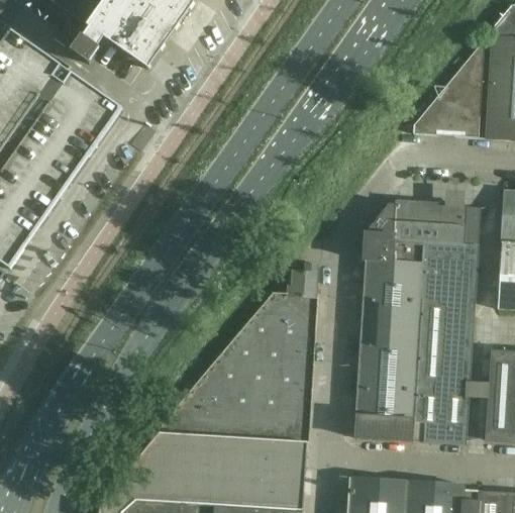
[(49,0),(80,20),(63,44),(69,49),(87,62),(97,46),(96,45),(102,36),(146,68),(193,0),(49,0)]
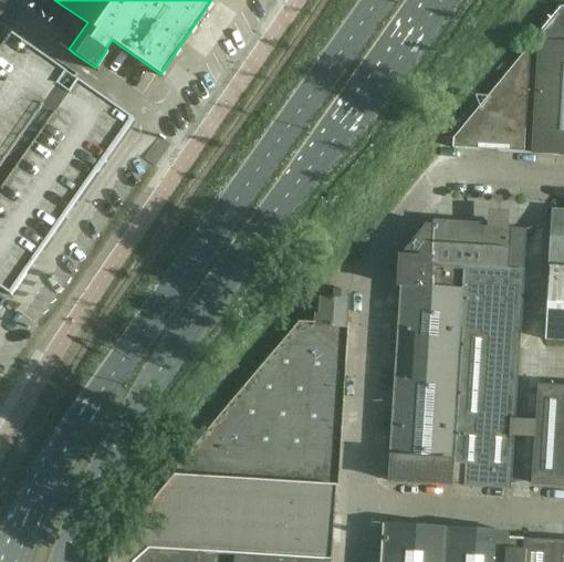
[(530,41),(523,151),(529,151),(563,153),(563,6),(559,6),(533,37),(530,41)]
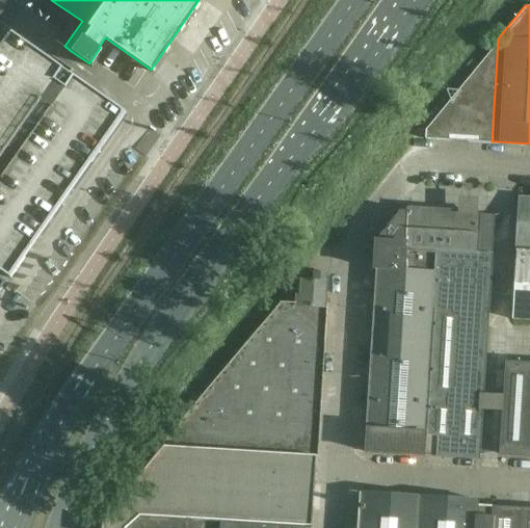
[(124,110),(67,70),(10,30),(0,44),(0,269),(8,275),(124,110)]
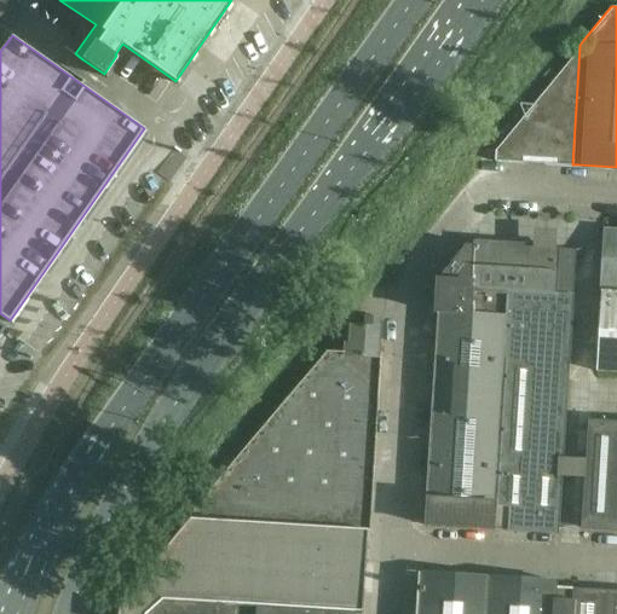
[(494,150),(492,158),(572,164),(580,45),(494,150)]
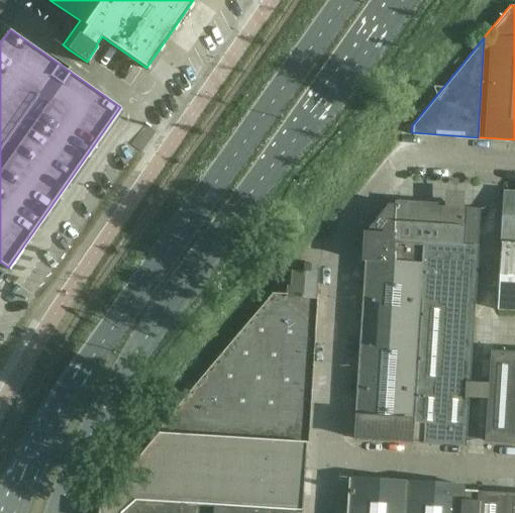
[(514,266),(514,190),(503,190),(499,265),(514,266)]
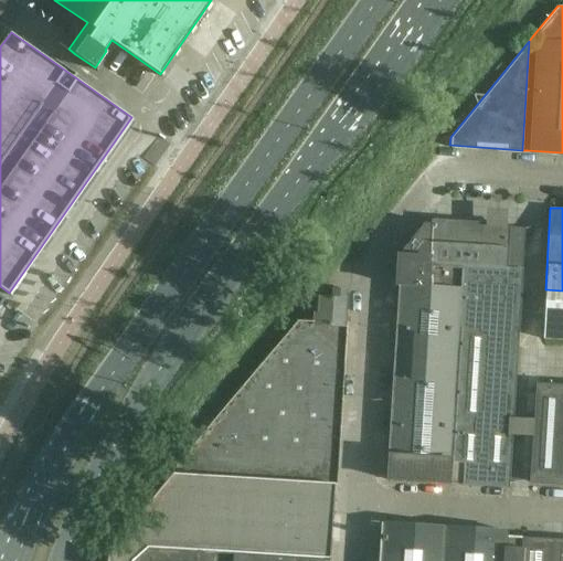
[(519,326),(519,323),(524,226),(507,225),(507,224),(431,219),(429,226),(426,285),(460,287),(458,323),(519,326)]
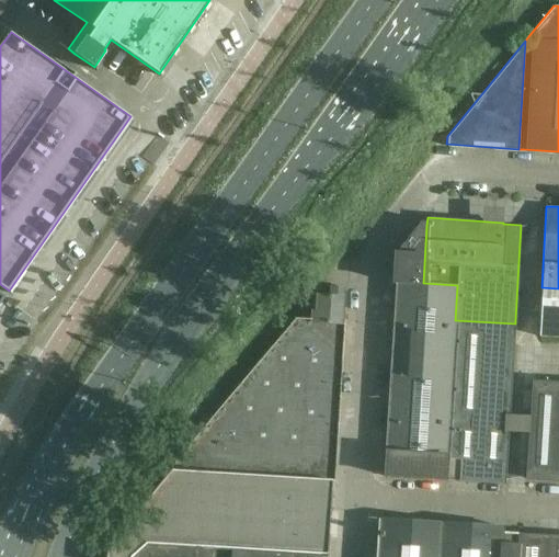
[(396,281),(420,282),(423,283),(426,225),(420,225),(396,250),(396,252),(395,252),(392,281),(396,281)]
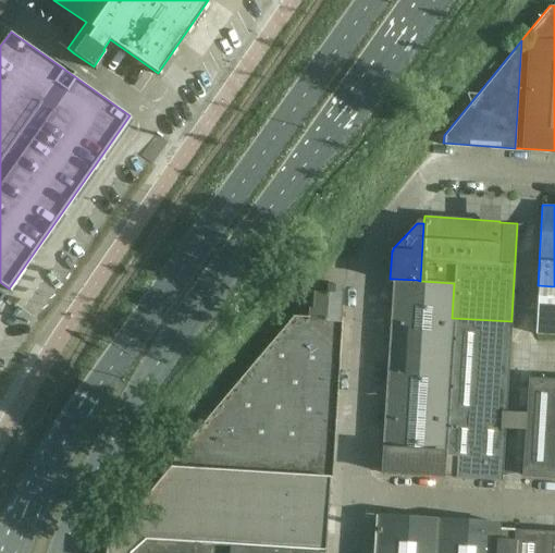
[(393,279),(383,440),(381,470),(442,475),(447,392),(452,318),(454,283),(420,281),(417,280),(393,279)]
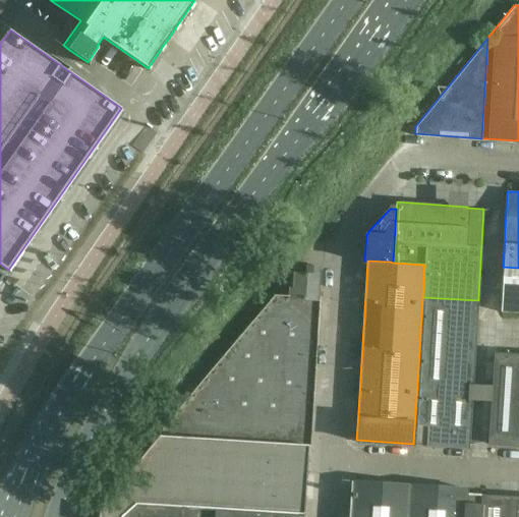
[(271,298),(235,341),(313,346),(316,300),(316,298),(319,273),(318,273),(319,265),(305,264),(304,272),(293,272),(291,274),(290,286),(287,286),(287,294),(275,294),(271,298)]
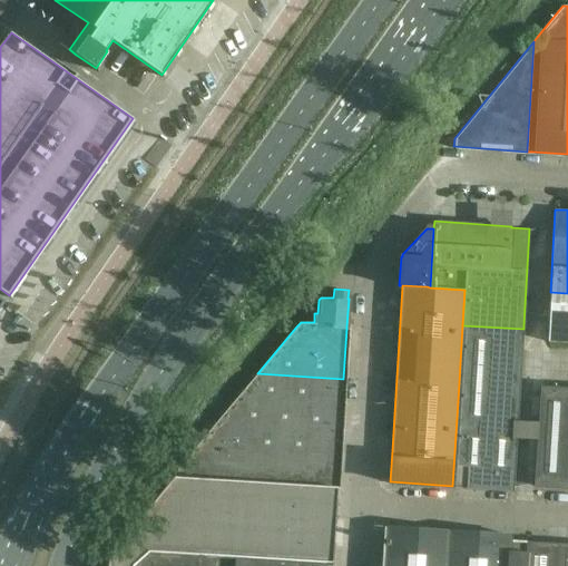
[(567,341),(567,293),(550,292),(548,340),(567,341)]
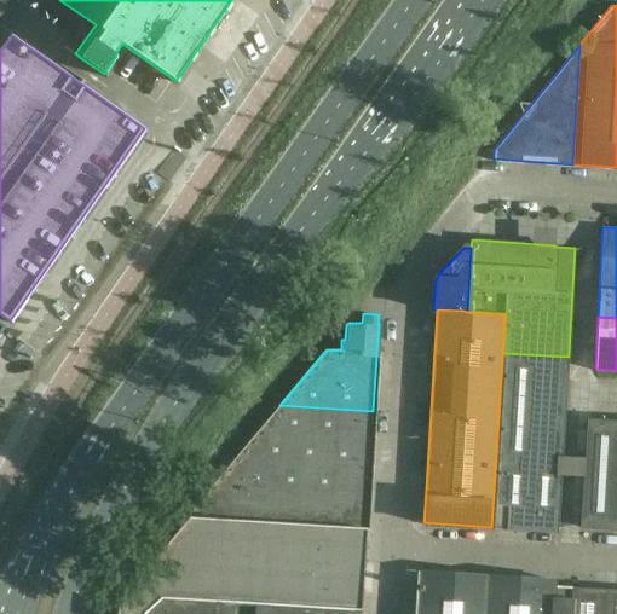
[(491,527),(507,527),(558,531),(569,357),(502,353),(497,435),(491,527)]
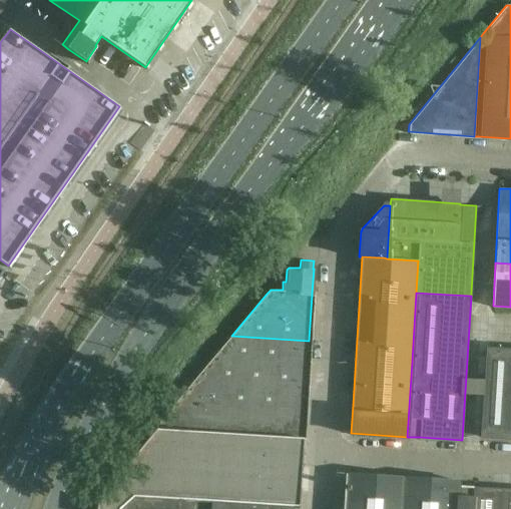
[(231,336),(157,424),(161,427),(211,431),(253,433),(303,436),(304,427),(304,419),(308,353),(309,341),(231,336)]
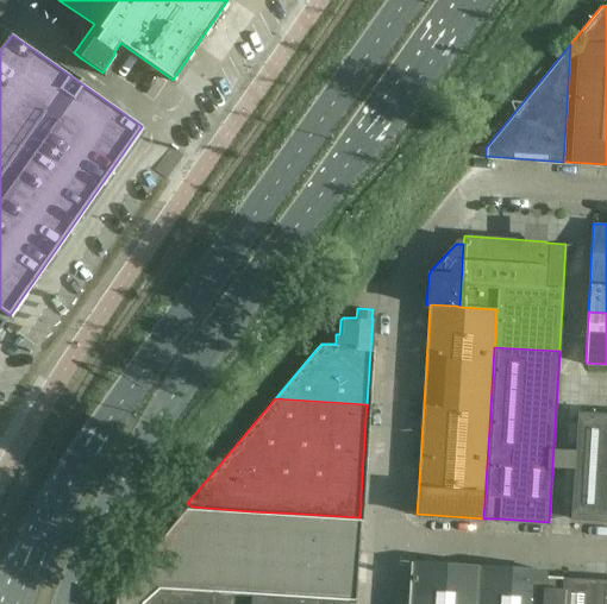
[(606,413),(580,413),(574,516),(606,517),(606,413)]
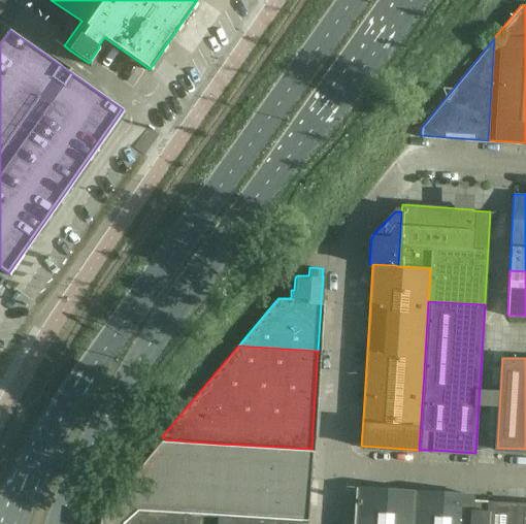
[(160,440),(102,511),(99,515),(98,523),(122,523),(137,511),(188,514),(190,477),(309,484),(311,449),(261,446),(218,444),(166,439),(165,440),(160,440)]
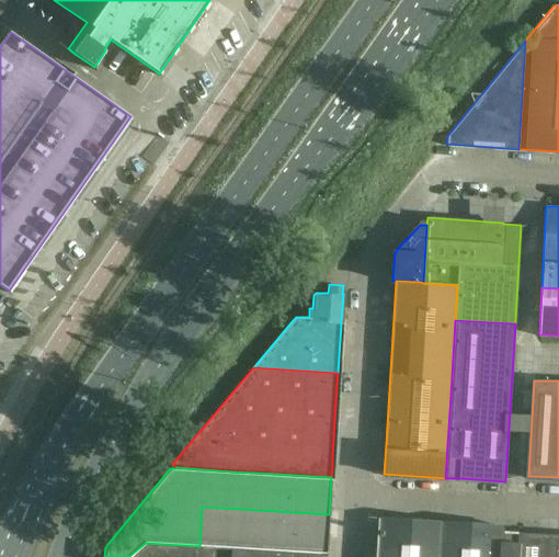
[(198,556),(323,556),(324,554),(327,554),(329,514),(202,507),(200,546),(198,556)]
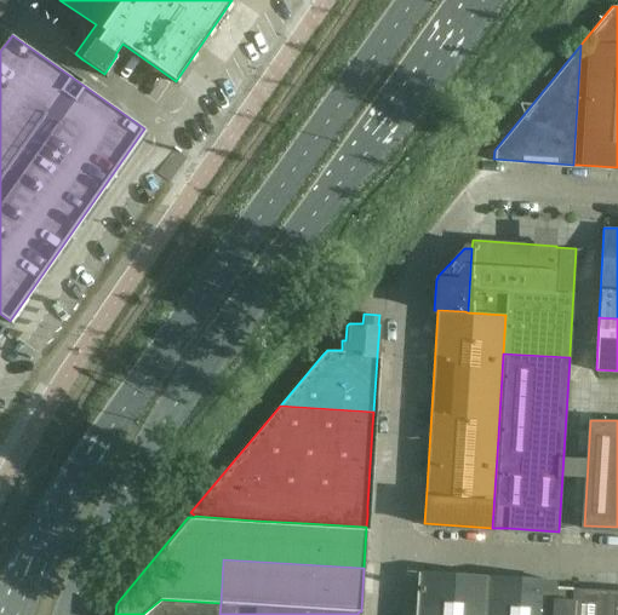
[(419,572),(416,614),(617,614),(617,591),(574,588),(574,590),(554,588),(555,580),(419,572)]
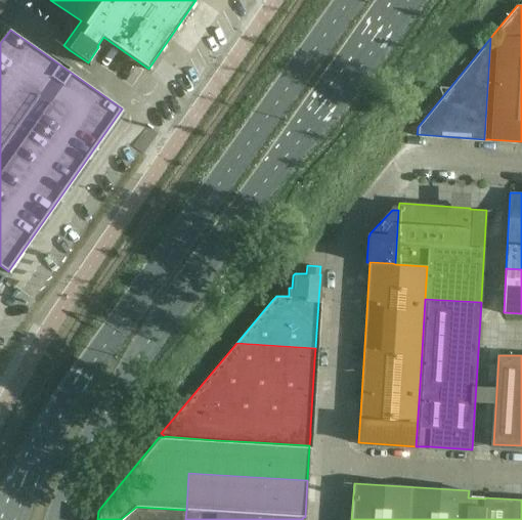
[(185,519),(186,510),(136,507),(121,519),(185,519)]
